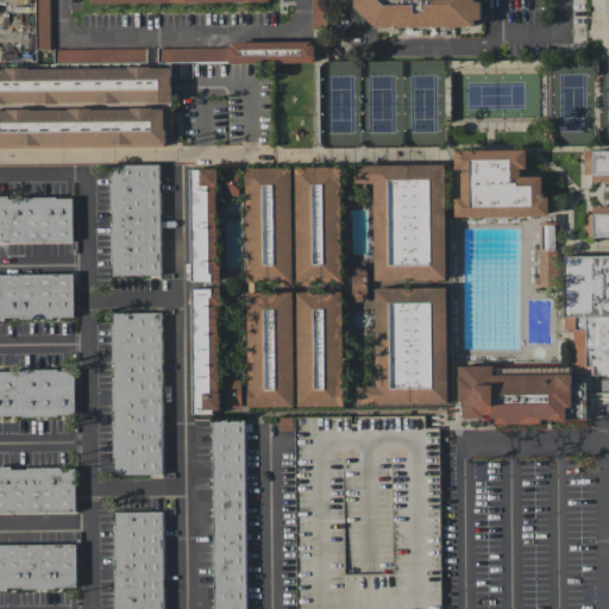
[(36,0),(37,49),(51,49),(50,0),(36,0)]
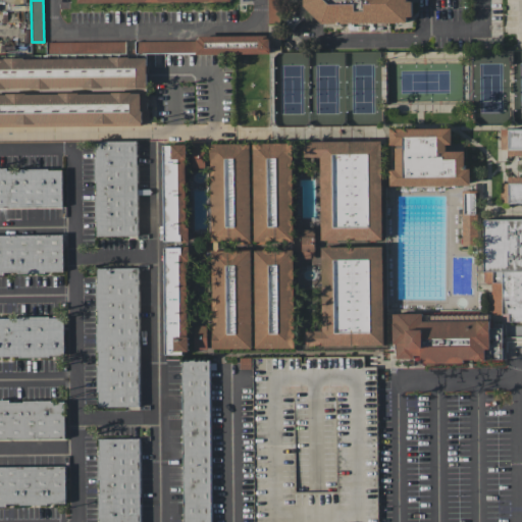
[(303,0),(409,0),(412,3),(412,13),(405,22),(322,22),(304,6),(303,0)]
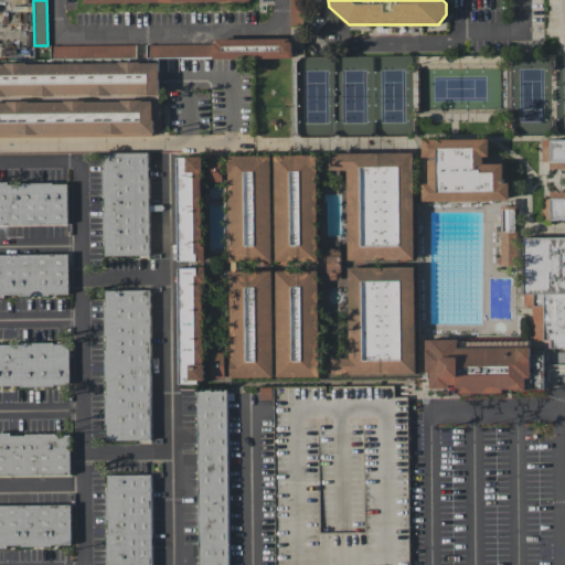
[(213,38),(213,59),(292,59),(292,39),(213,38)]
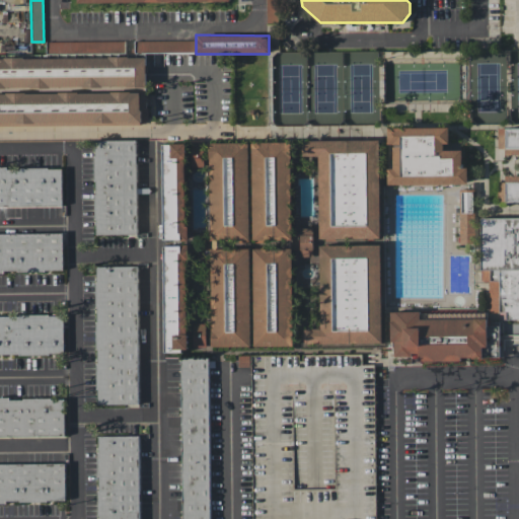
[(135,54),(195,52),(195,41),(135,42),(135,54)]
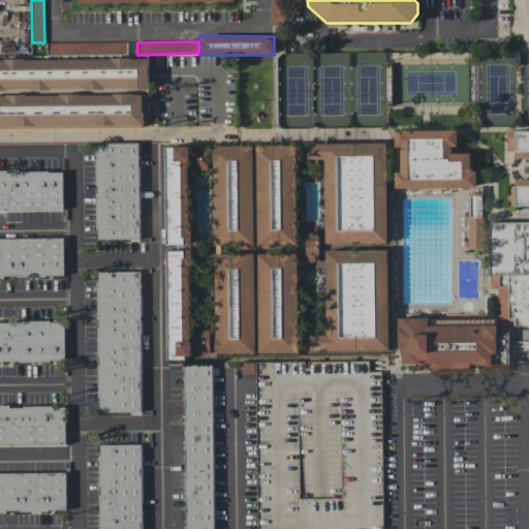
[(0,89),(149,89),(149,58),(0,59),(0,89)]
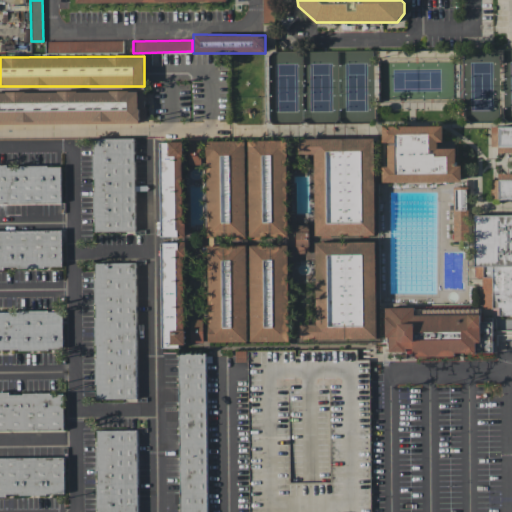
[(145,90),(0,92),(0,124),(33,124),(34,136),(51,136),(51,125),(145,123),(145,90)]
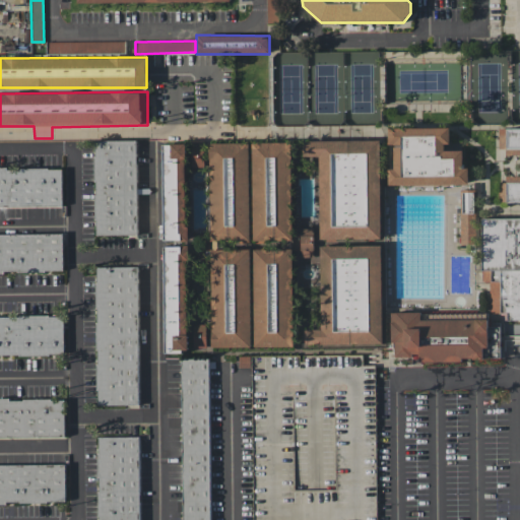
[(469,184),(468,168),(463,168),(463,150),(449,150),(448,127),(389,129),(389,147),(394,147),(394,169),(389,169),(389,186),(469,184)]
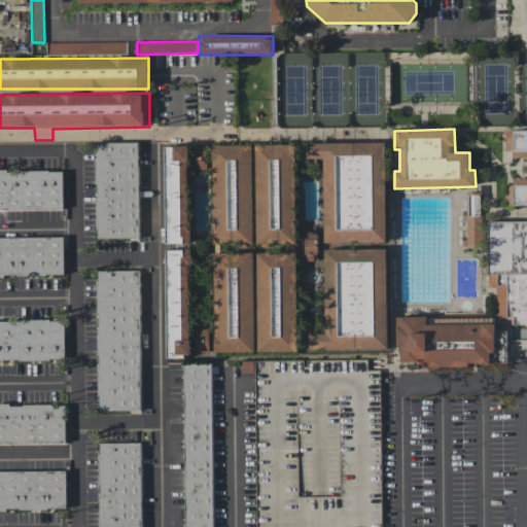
[(526,130),(504,130),(505,156),(526,155),(526,130)]
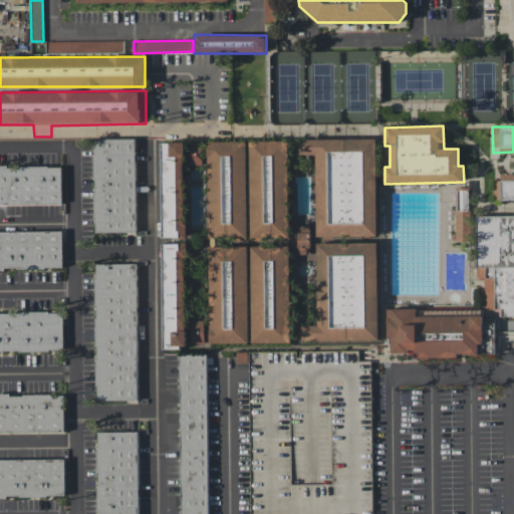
[(93,232),(92,139),(134,138),(135,231),(93,232)]
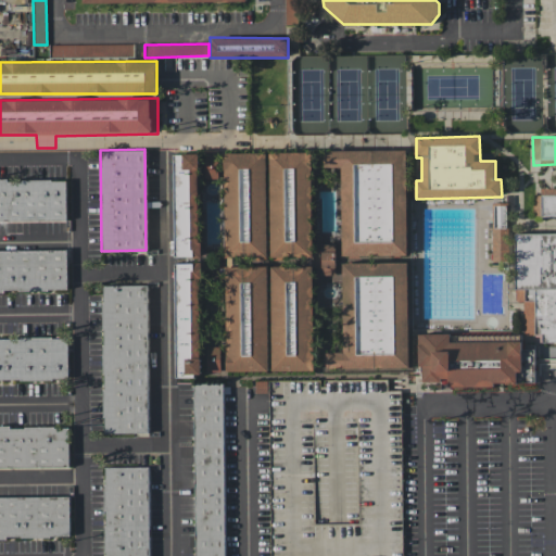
[(342,167),(343,255),(408,254),(406,150),(325,151),(325,167),(342,167)]
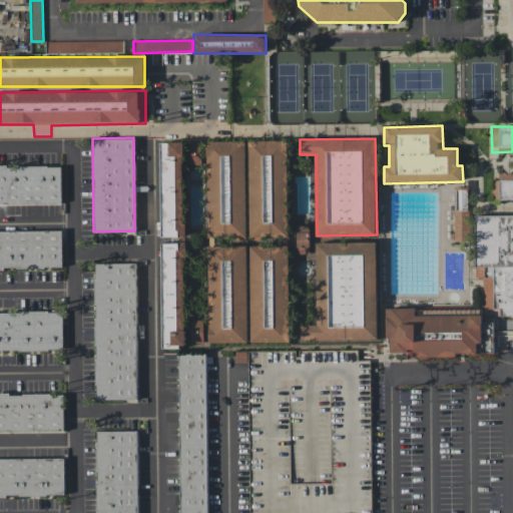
[(206,141),(208,238),(246,237),(244,140),(206,141)]
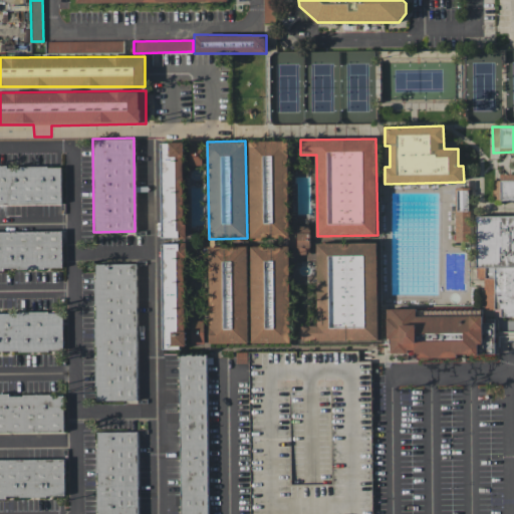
[(250,141),(251,239),(289,238),(288,141),(250,141)]
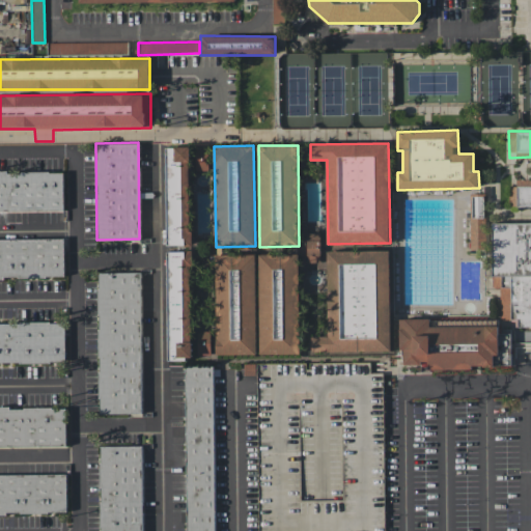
[(167,246),(191,246),(190,147),(166,147),(167,246)]
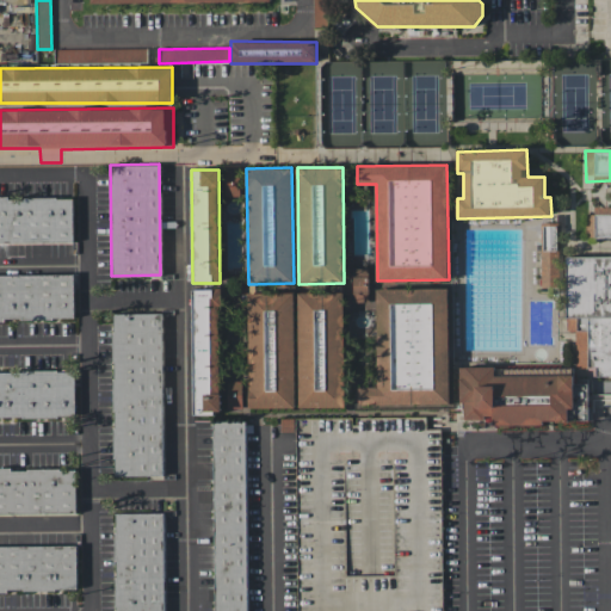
[(0,197),(72,197),(73,242),(0,242),(0,197)]
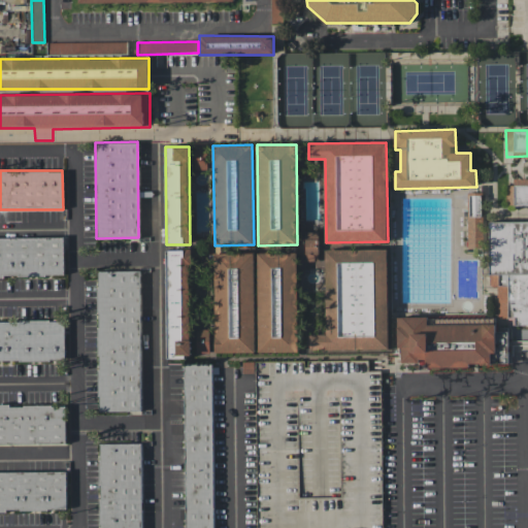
[(527,205),(527,177),(514,178),(514,186),(507,186),(506,205),(527,205)]
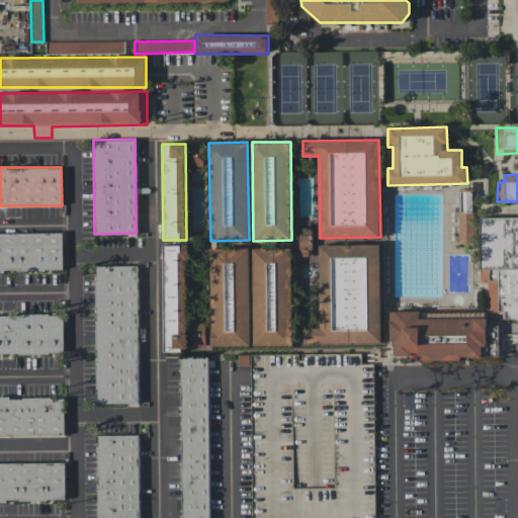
[(472,212),(472,189),(459,188),(459,212),(472,212)]
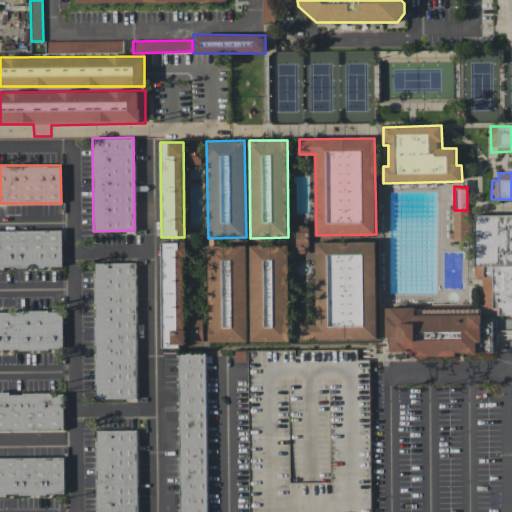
[(511,314),(491,315),(491,308),(481,308),(481,277),(474,277),(474,214),(511,213),(511,314)]
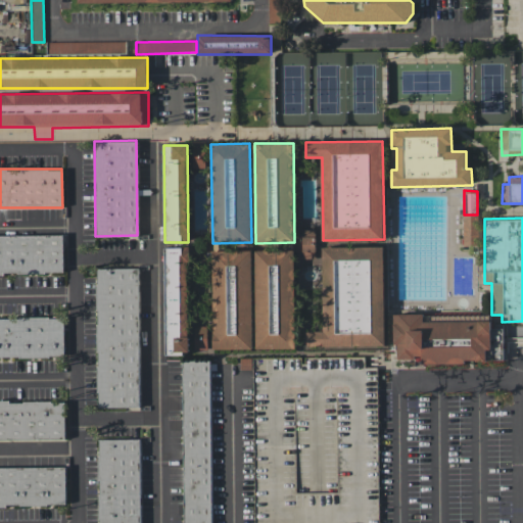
[(0,234),(62,234),(63,272),(0,272),(0,234)]
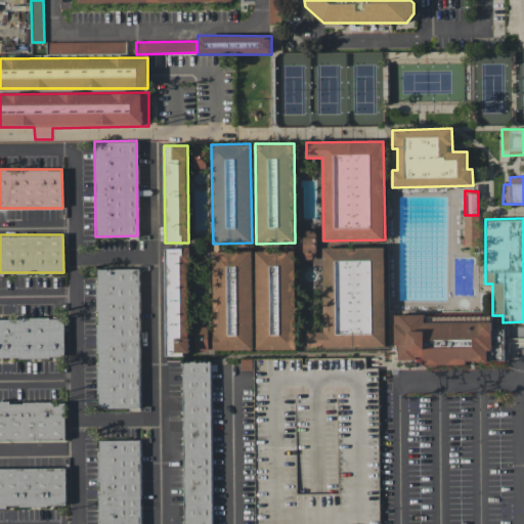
[(323,248),(324,332),(308,332),(309,347),(386,346),(385,247),(323,248)]
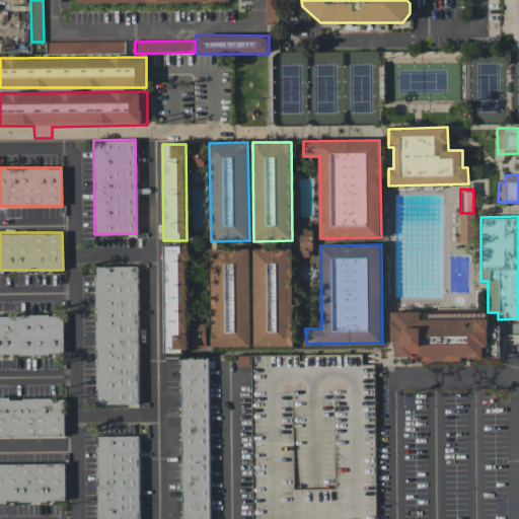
[(163,245),(165,352),(189,352),(188,245),(163,245)]
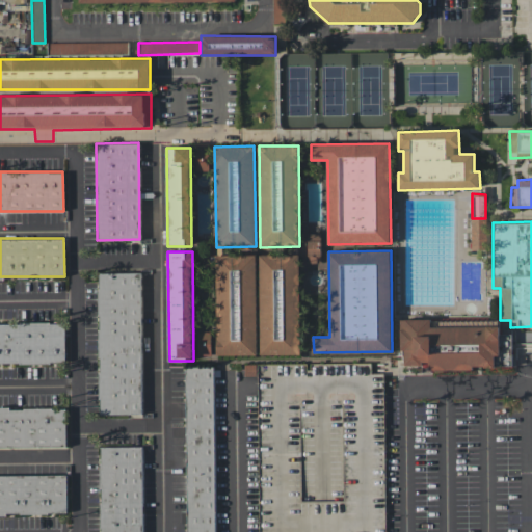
[(258,354),(256,255),(215,256),(217,355),(258,354)]
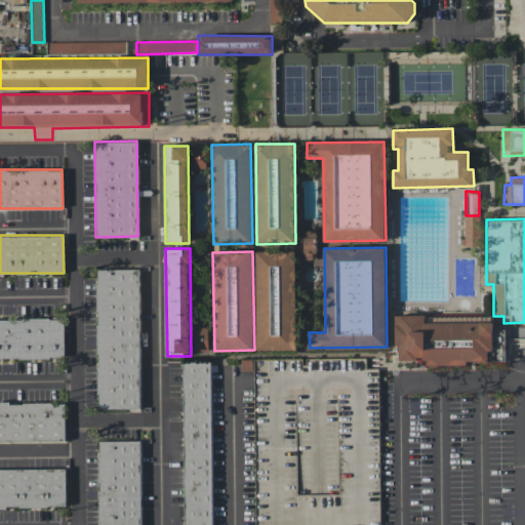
[(295,251),(256,251),(257,350),(297,350),(295,251)]
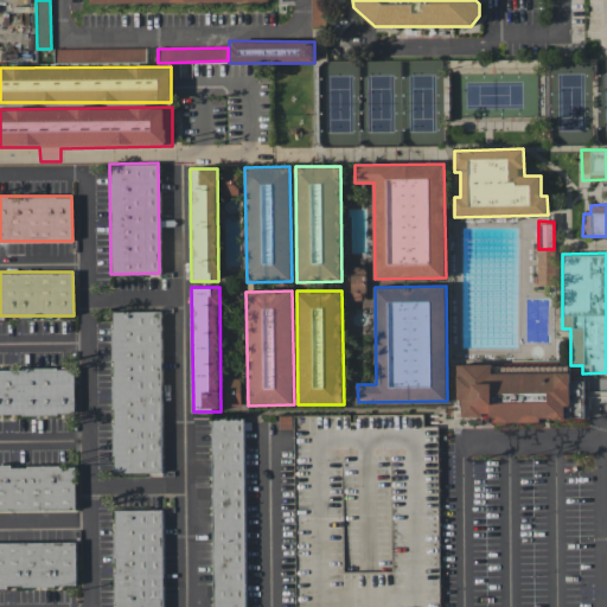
[(160,311),(163,472),(113,473),(110,311),(160,311)]
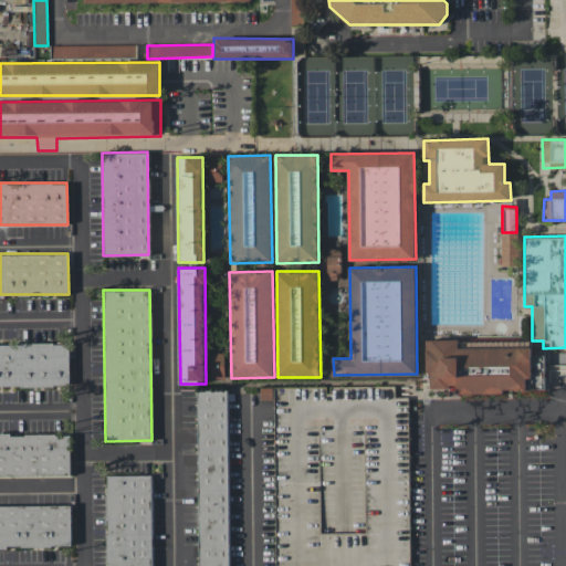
[(427,391),(503,392),(503,389),(526,389),(526,378),(531,378),(531,347),(519,347),(519,341),(427,341),(427,391)]
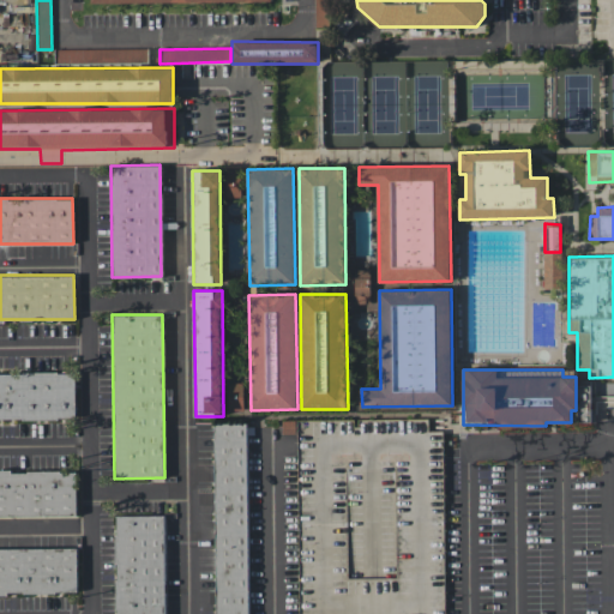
[(0,419),(0,373),(74,373),(76,419),(0,419)]
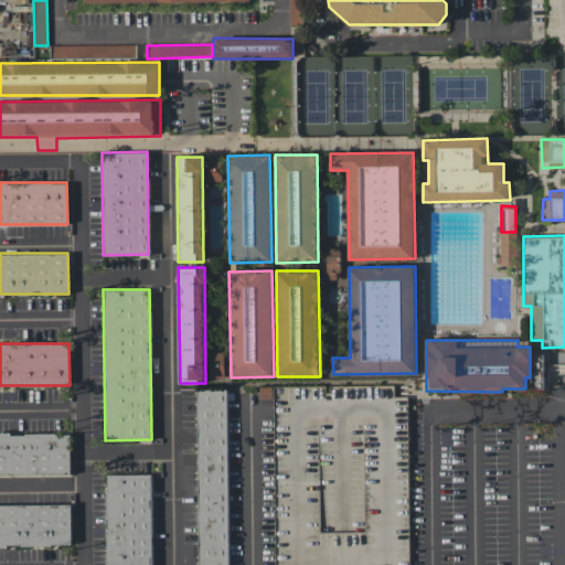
[(224,352),(210,352),(210,377),(224,377),(224,352)]
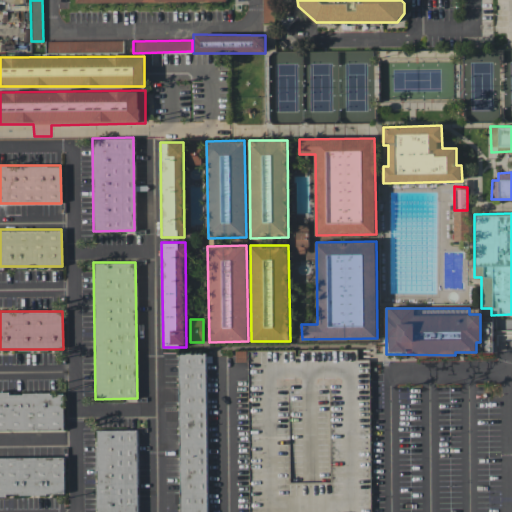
[(207,511),(205,353),(177,353),(179,511),(207,511)]
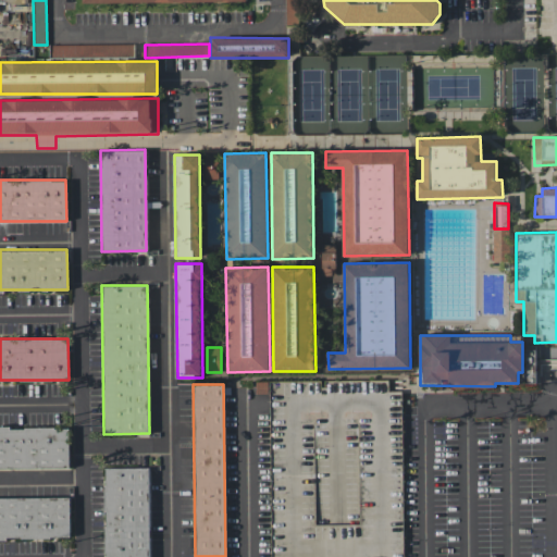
[(0,426),(69,426),(69,467),(0,467),(0,426)]
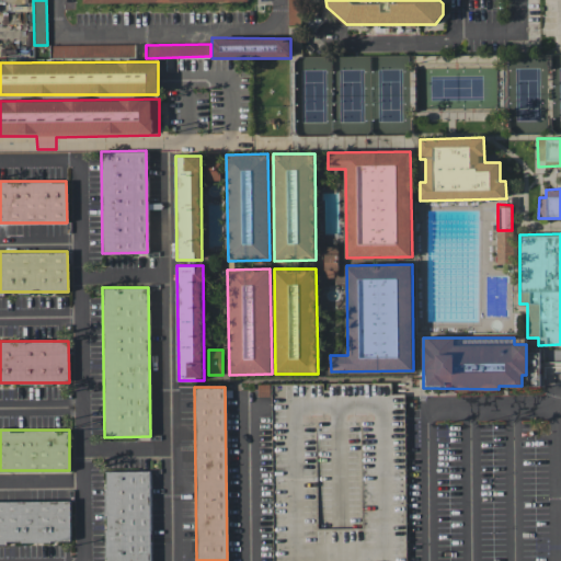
[(404,560),(404,468),(381,483),(373,495),(369,492),(362,497),(361,466),(352,459),(350,462),(339,462),(339,451),(331,451),(335,446),(343,446),(343,439),(329,441),(329,459),(322,449),(319,455),(330,462),(330,473),(323,473),(327,480),(317,480),(310,490),(302,484),(302,469),(286,470),(286,453),(273,454),(273,560),(404,560)]
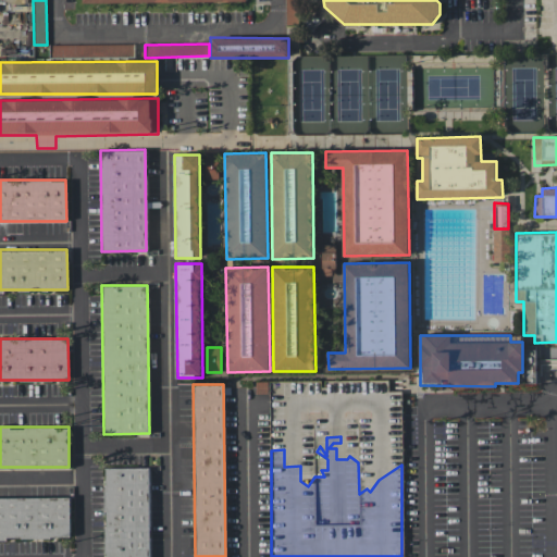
[(104,556),(103,468),(149,467),(149,556),(104,556)]
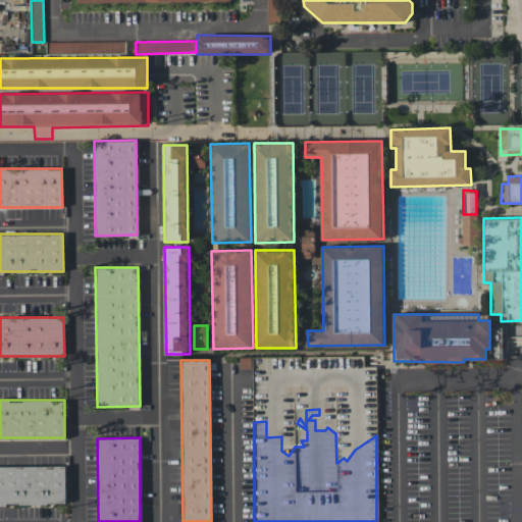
[(65,504),(0,504),(0,466),(64,465),(65,504)]
